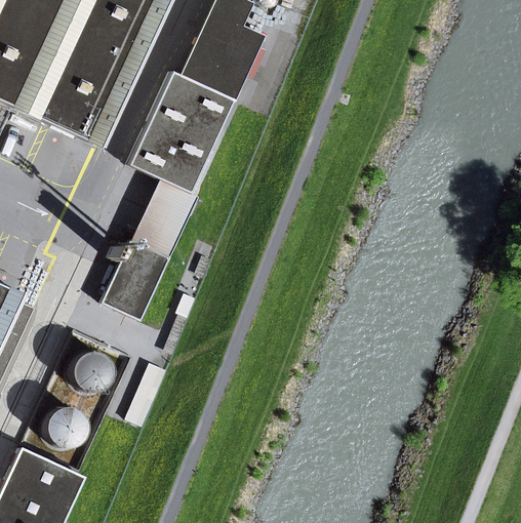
[(0,0),(0,99),(99,146),(166,0),(0,0)]
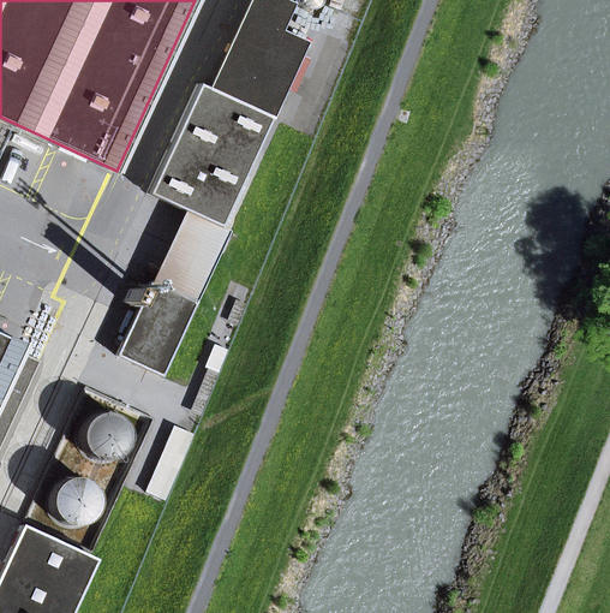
[(250,0),(210,85),(274,115),(309,41),(283,29),(295,4),(287,0),(250,0)]
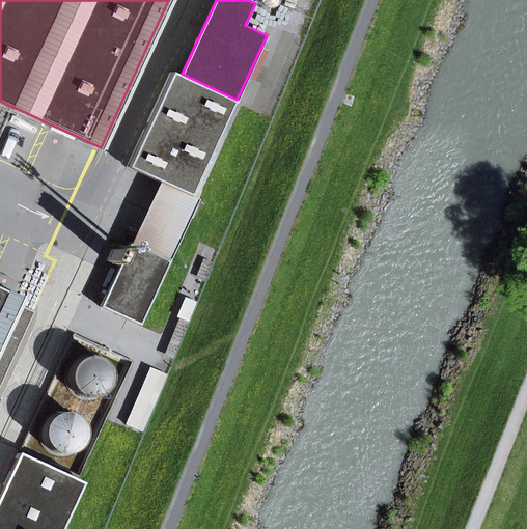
[(174,71),(131,166),(162,181),(193,195),(237,100),(182,74),(174,71)]
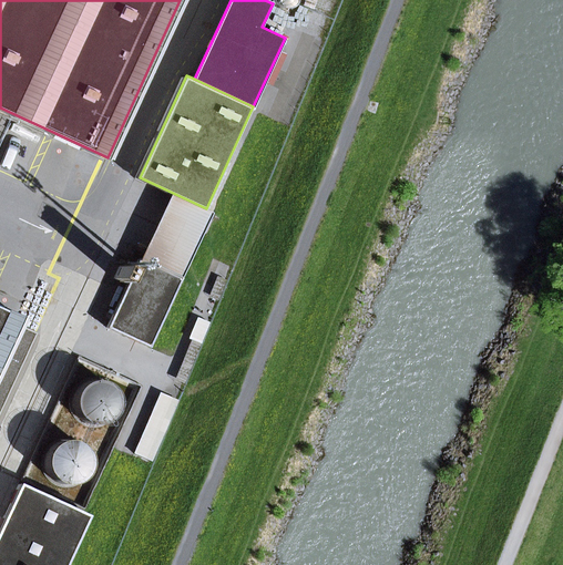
[(143,258),(184,277),(214,212),(206,208),(173,193),(143,258)]
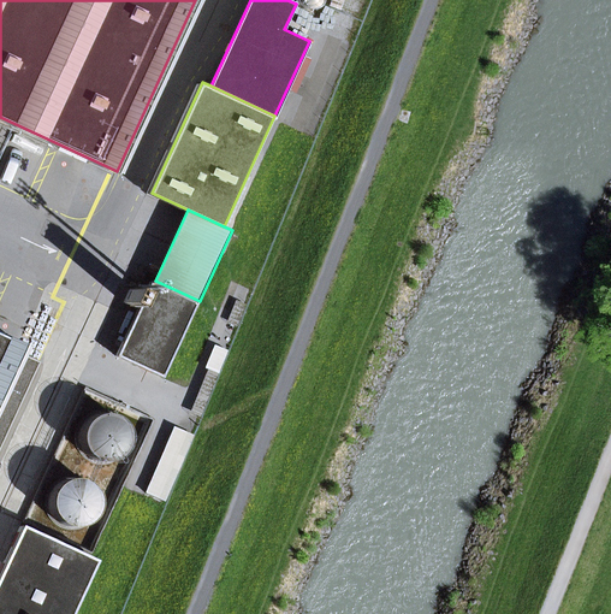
[(155,281),(120,354),(165,376),(200,301),(155,281)]
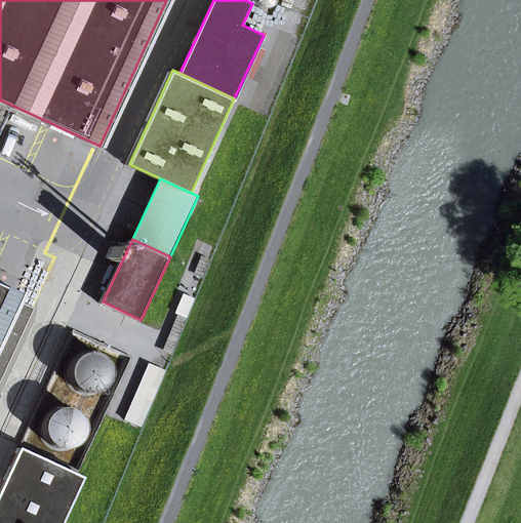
[(110,256),(118,260),(123,248),(115,244),(110,256)]
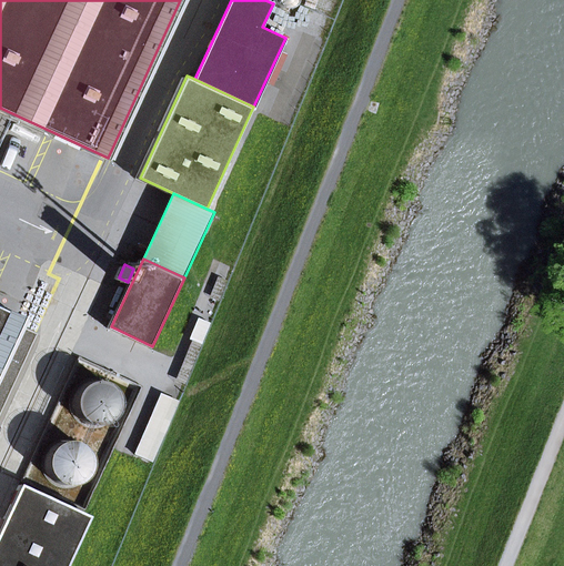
[(0,418),(40,332),(23,324),(26,319),(0,306),(0,418)]
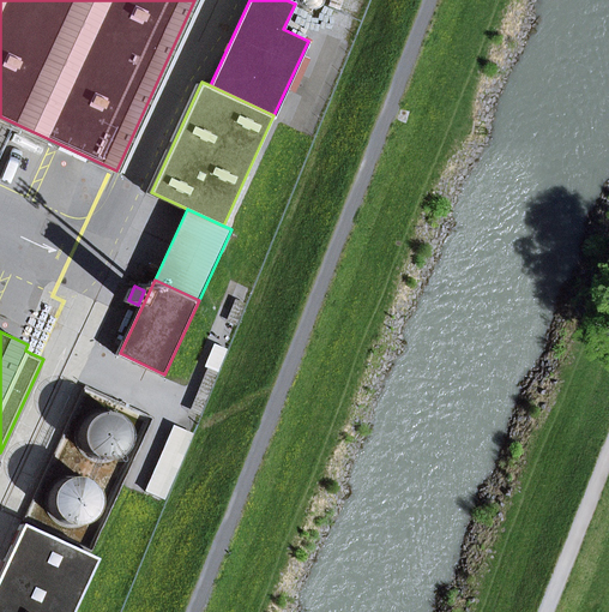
[(131,424),(122,413),(109,407),(95,409),(84,418),(79,431),(82,445),(90,456),(103,461),(118,459),(128,450),(133,437),(131,424)]
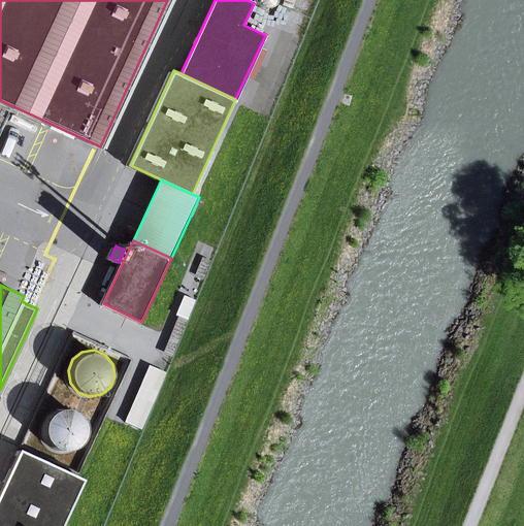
[(154,364),(129,422),(144,428),(169,370),(154,364)]
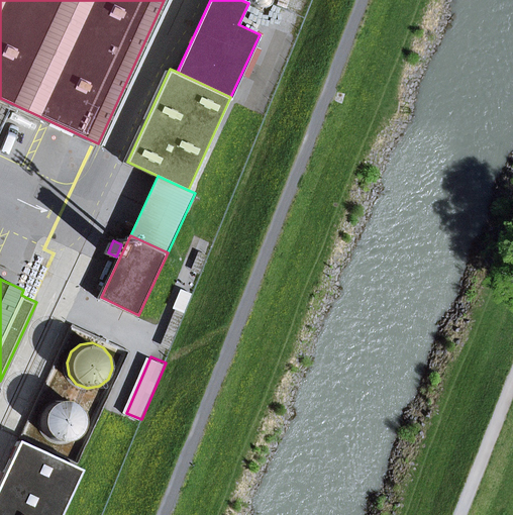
[(83,408),(75,400),(63,398),(52,401),(43,410),(41,421),(44,432),(54,440),(65,443),(77,439),(85,430),(87,419),(83,408)]
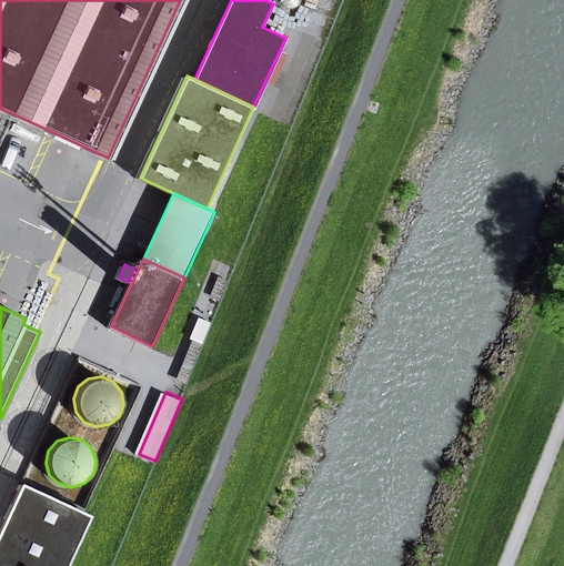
[(0,533),(0,565),(68,565),(92,515),(23,483),(0,533)]
